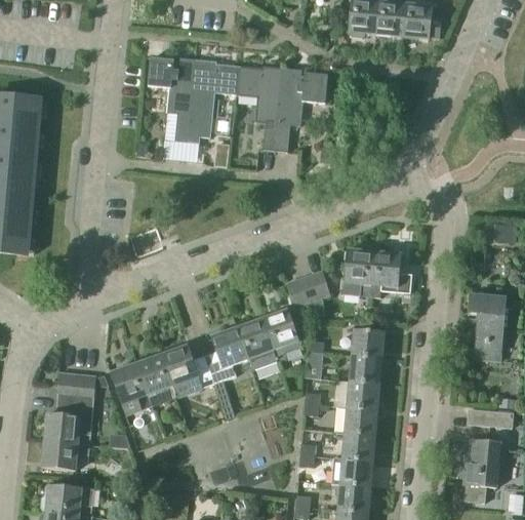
[(352,0),(349,30),(350,30),(349,33),(351,35),(362,36),(365,35),(365,32),(375,33),(378,0),(377,0),(352,0)]
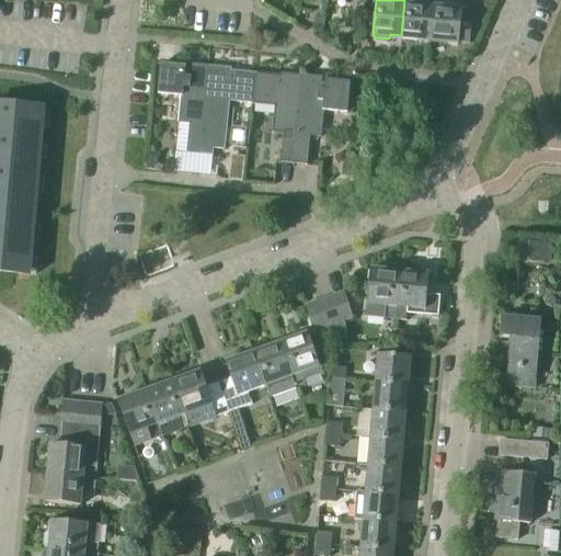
[(403,0),(404,0),(401,35),(430,37),(433,3),(432,2),(432,0),(403,0)]
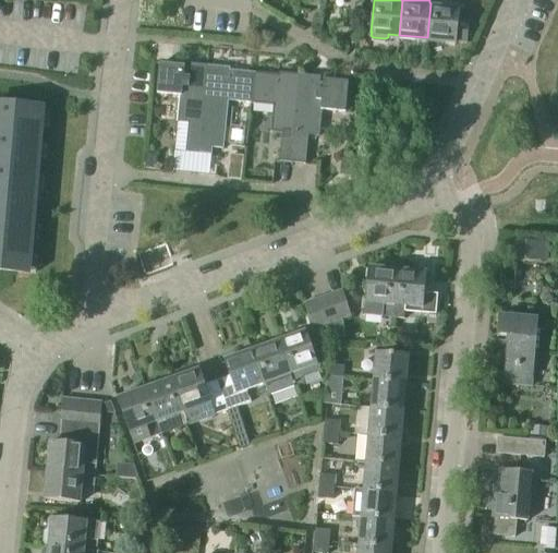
[(427,37),(456,40),(456,38),(465,39),(468,20),(458,19),(460,0),(429,0),(429,2),(431,3),(427,37)]
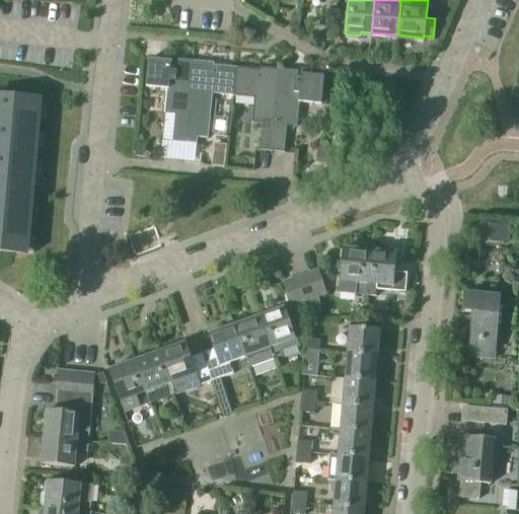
[(291,14),(290,26),(299,27),(301,15),(291,14)]
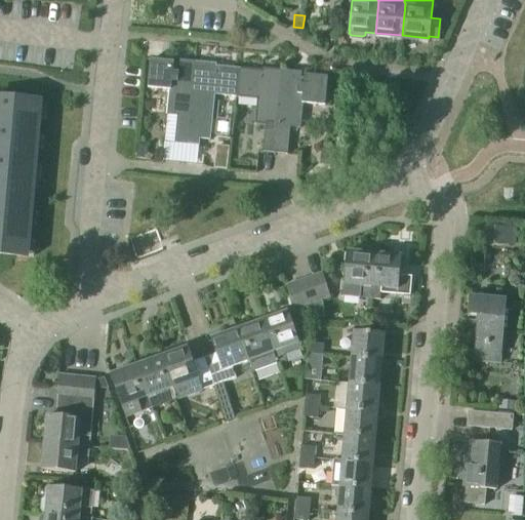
[(150,56),(148,84),(169,86),(167,112),(177,113),(174,140),(188,142),(196,58),(184,57),(183,64),(173,63),(173,58),(150,56)]
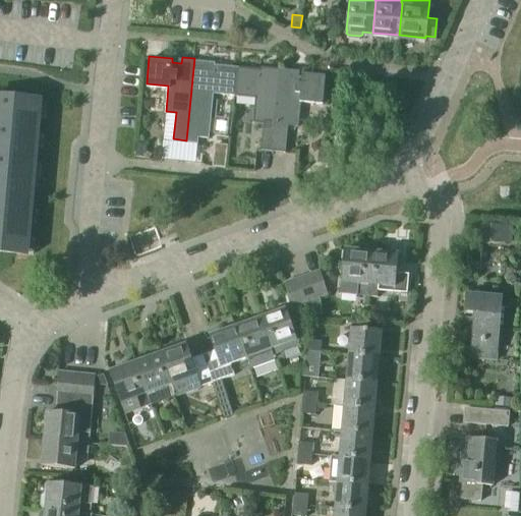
[(209,59),(194,58),(186,140),(197,141),(198,134),(209,135),(213,91),(234,93),(237,65),(209,62),(209,59)]
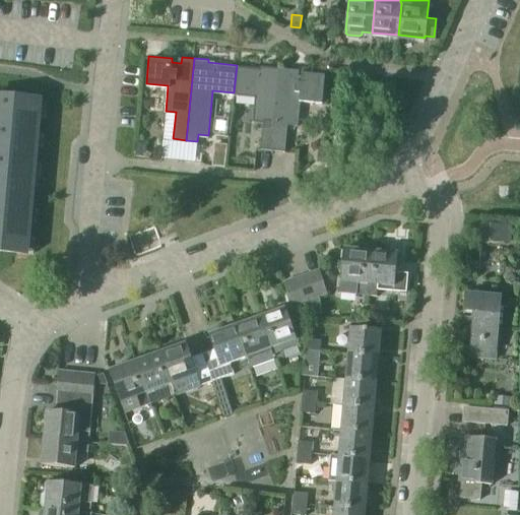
[(272,148),(279,66),(266,65),(265,67),(237,65),(234,92),(255,94),(253,119),(263,120),(260,147),(272,148)]
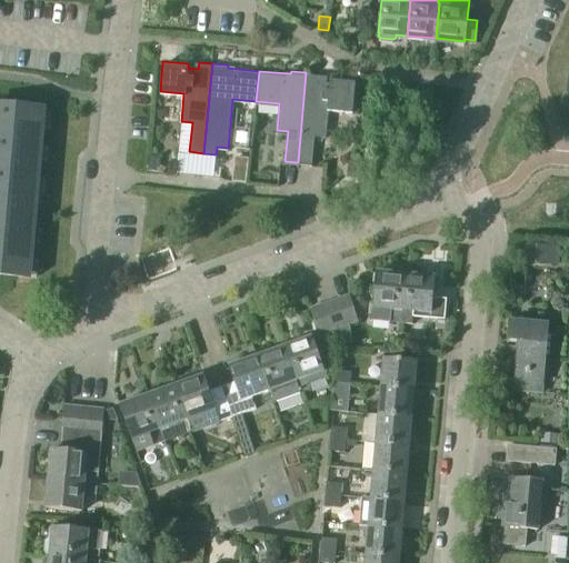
[(352,110),(356,80),(330,77),(330,81),(319,80),(320,73),(306,72),(298,162),(311,163),(315,133),(326,134),(328,108),(352,110)]
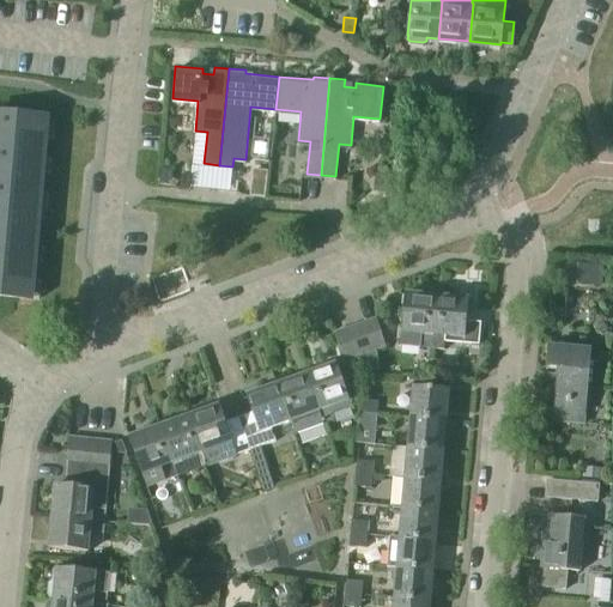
[(38,190),(44,120),(0,115),(0,292),(30,295),(37,205),(47,206),(48,192),(38,190)]
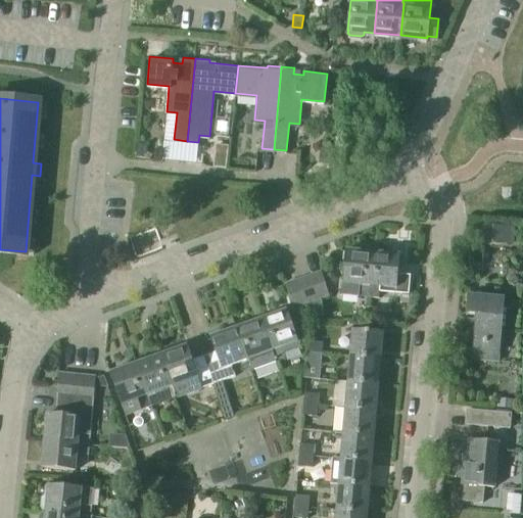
[(320,145),(318,160),(331,161),(331,152),(332,146),(320,145)]
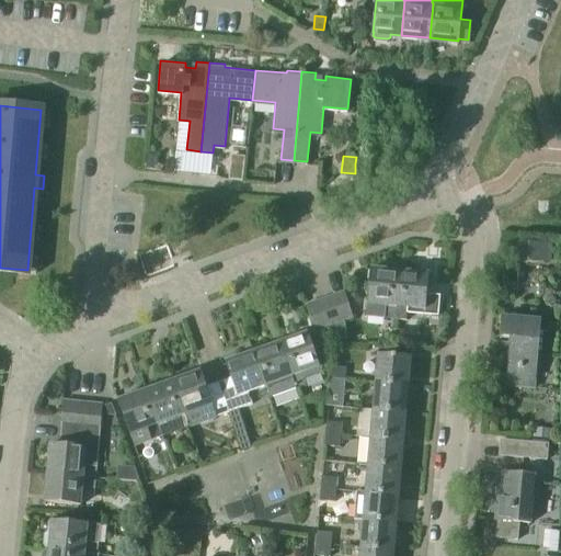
[(547,241),(516,239),(515,248),(515,257),(546,259),(546,251),(547,241)]
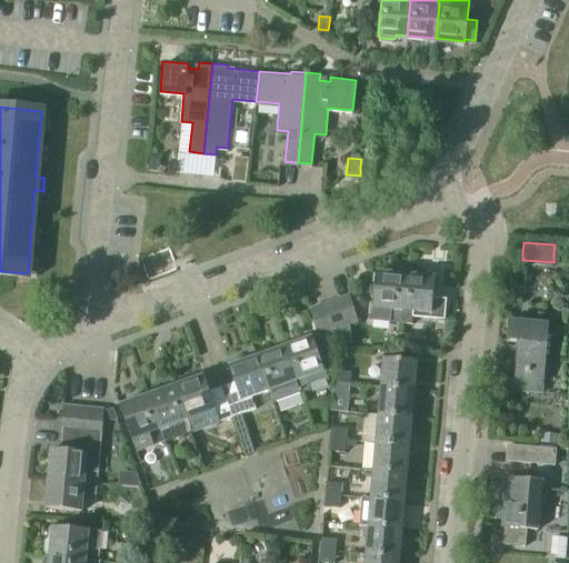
[(387,265),(387,270),(376,269),(371,318),(402,320),(407,271),(403,271),(405,268),(402,264),(390,263),(387,265)]
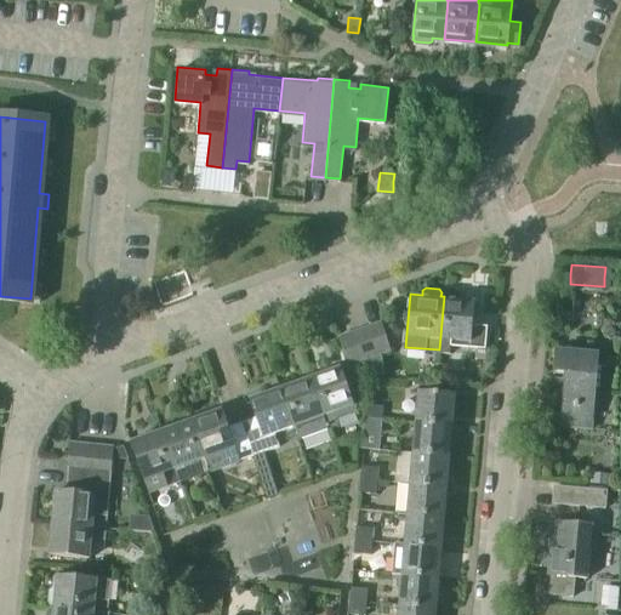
[(444,296),(439,349),(449,351),(450,342),(471,343),(471,342),(484,343),(486,324),(472,323),(474,301),(477,301),(477,300),(444,296)]
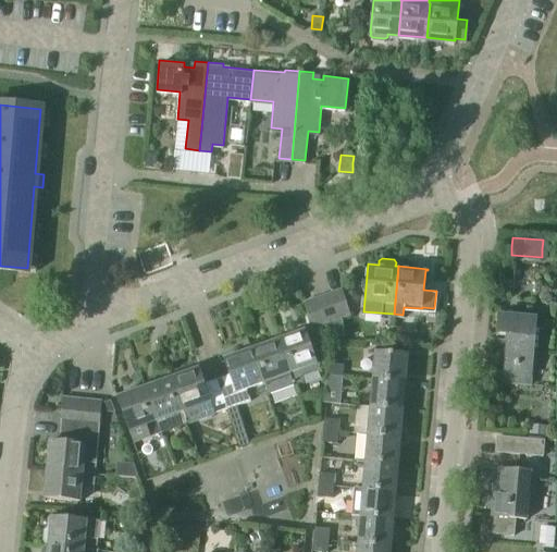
[(346,299),(355,296),(353,289),(344,292),(342,286),(330,291),(338,316),(350,311),(346,299)]
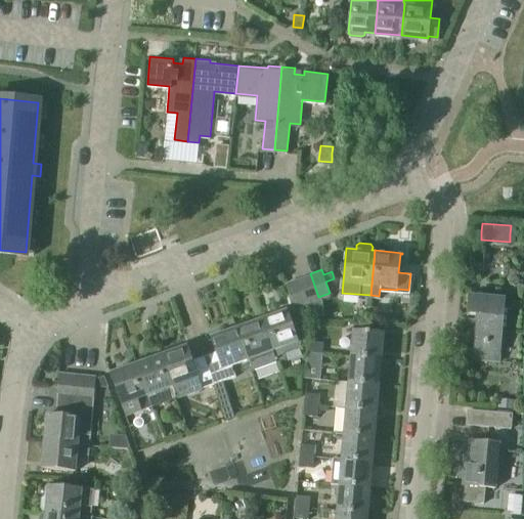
[(298,277),(307,301),(309,300),(318,297),(310,273),(298,277)]
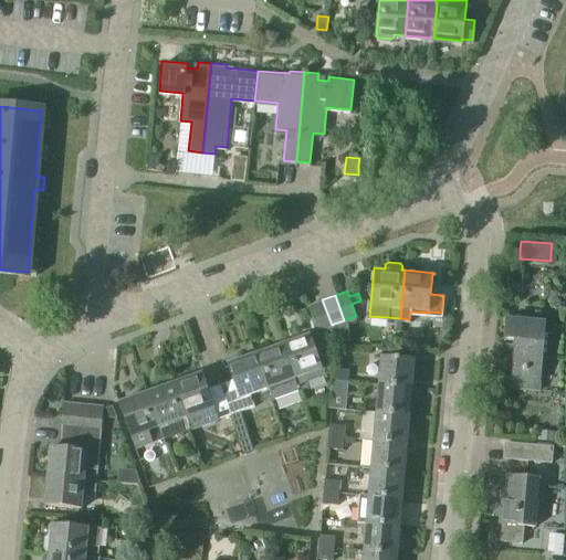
[(310,304),(318,329),(331,325),(332,325),(322,299),(310,304)]
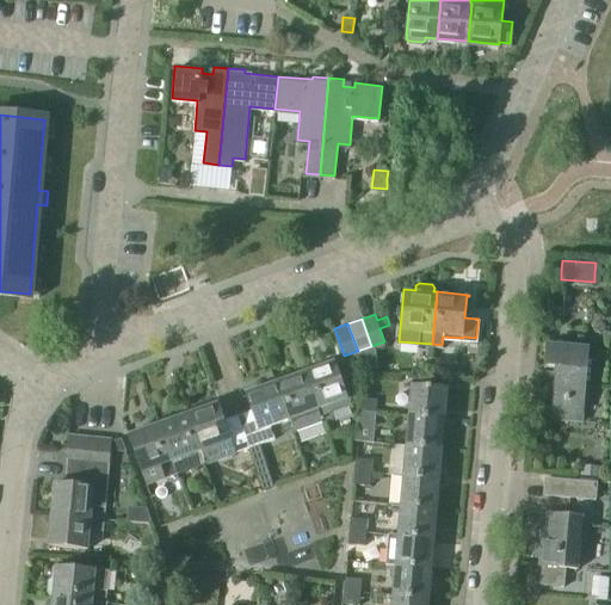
[(588,346),(548,343),(545,364),(557,364),(553,414),(582,418),(588,346)]
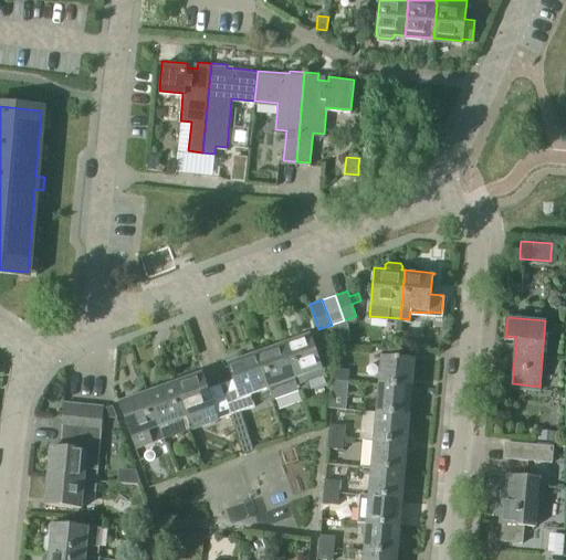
[(397,329),(397,339),(407,340),(408,330),(397,329)]
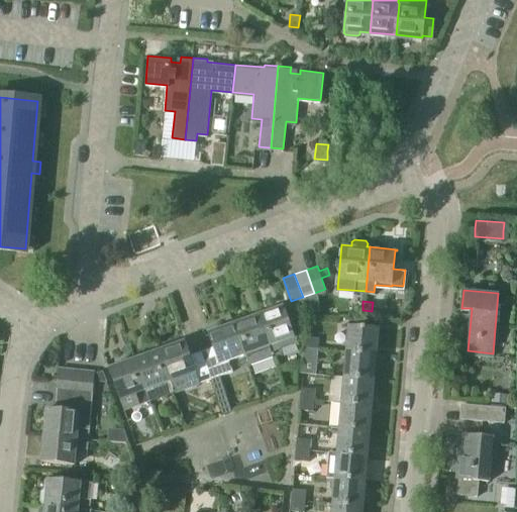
[(280,346),(296,340),(283,304),(257,312),(269,342),(268,343),(272,355),(282,351),(280,346)]
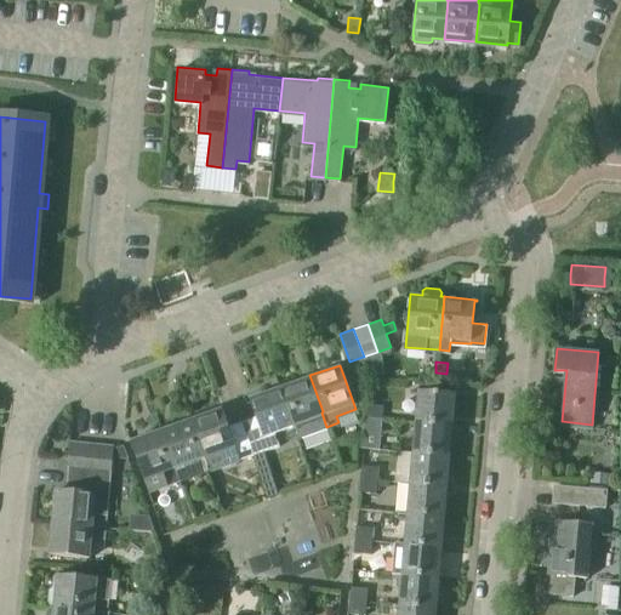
[(292,422),(297,437),(326,427),(322,413),(323,411),(309,375),(279,386),(292,422)]
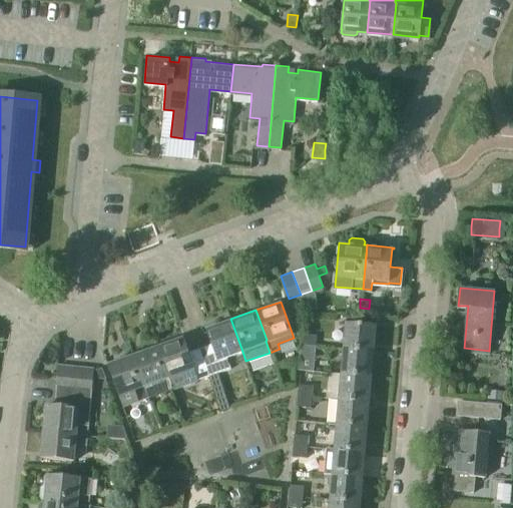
[(241,349),(230,319),(205,328),(210,343),(199,347),(209,374),(230,366),(226,355),(241,349)]
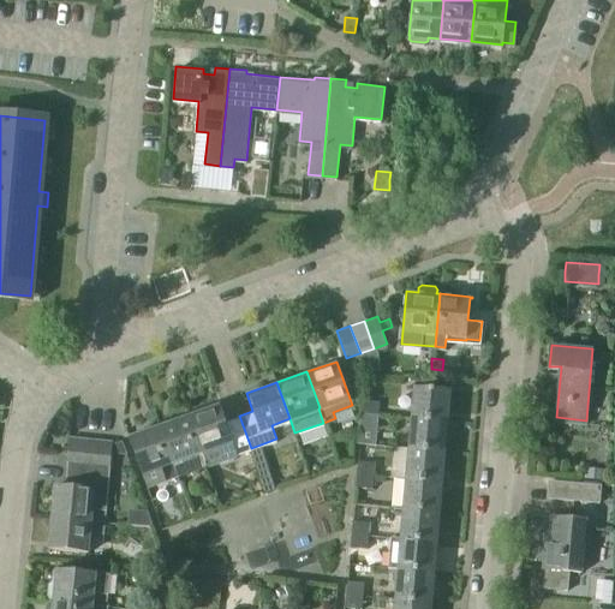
[(412,416),(447,418),(451,388),(415,384),(412,416)]
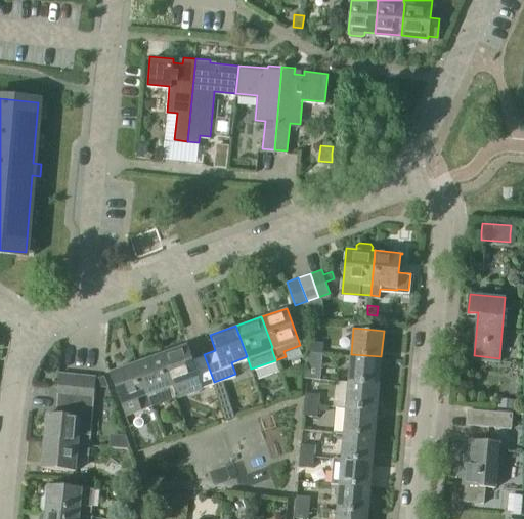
[(307,350),(321,351),(322,341),(308,339),(307,350)]
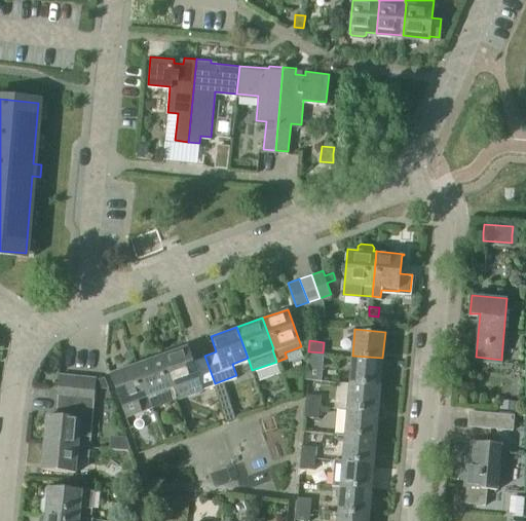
[(162,354),(173,384),(177,397),(215,383),(204,356),(192,360),(187,345),(162,354)]
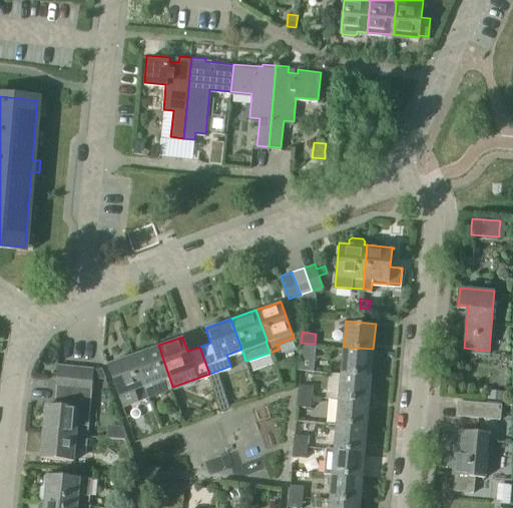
[(300,354),(314,355),(315,344),(301,343),(300,354)]
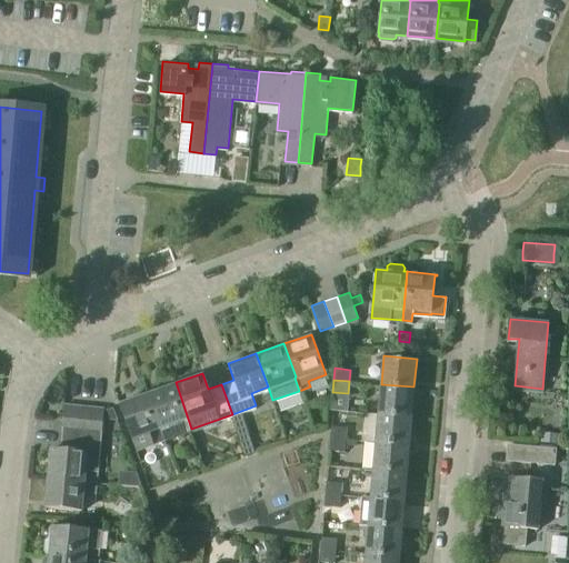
[(160,425),(176,420),(180,432),(191,429),(187,415),(176,382),(148,392),(160,425)]
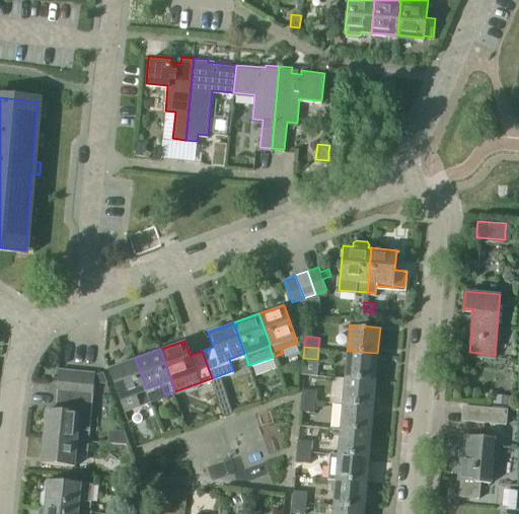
[(346,376),(375,378),(377,353),(348,351),(346,376)]
